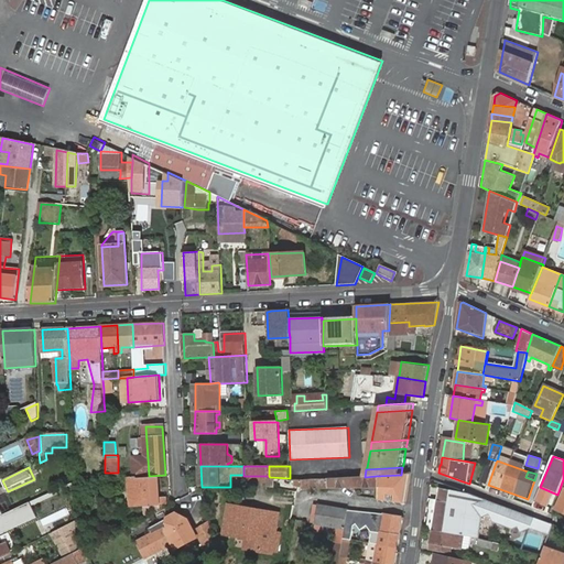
[(408,495),(411,474),(401,475),(376,476),(375,487),(376,487),(373,499),(381,500),(382,491),(408,495)]
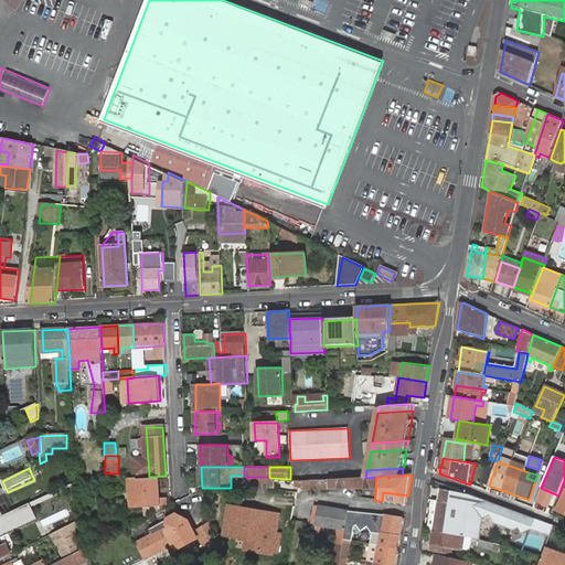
[(365,478),(330,480),(330,490),(375,488),(376,477),(365,478)]
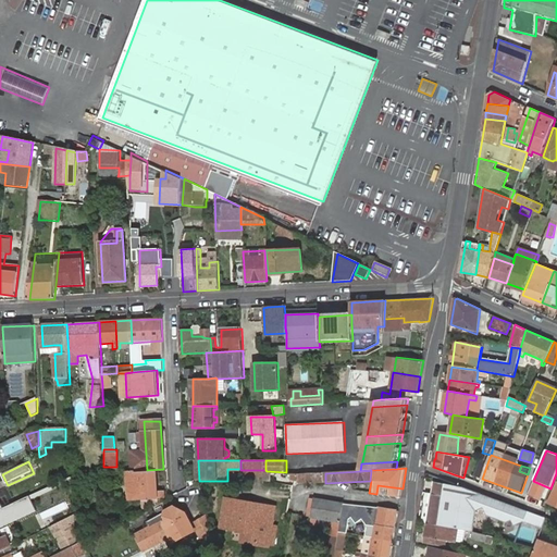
[(166,497),(170,497),(170,490),(158,491),(157,472),(136,473),(136,471),(126,471),(127,477),(136,475),(137,499),(140,499),(141,512),(166,499),(166,497)]
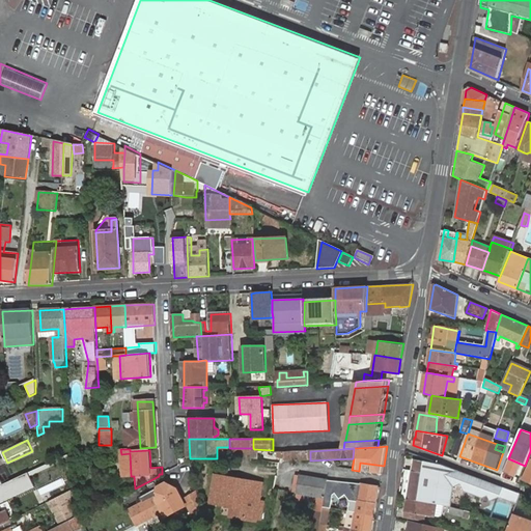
[(441,479),(444,466),(415,460),(413,472),(441,479)]
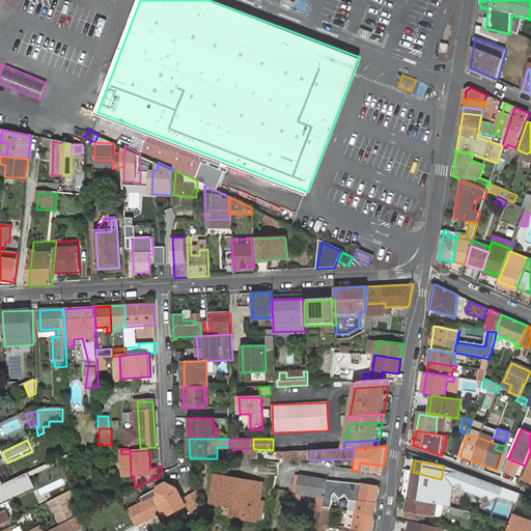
[(514,465),(507,462),(503,472),(510,475),(514,465)]
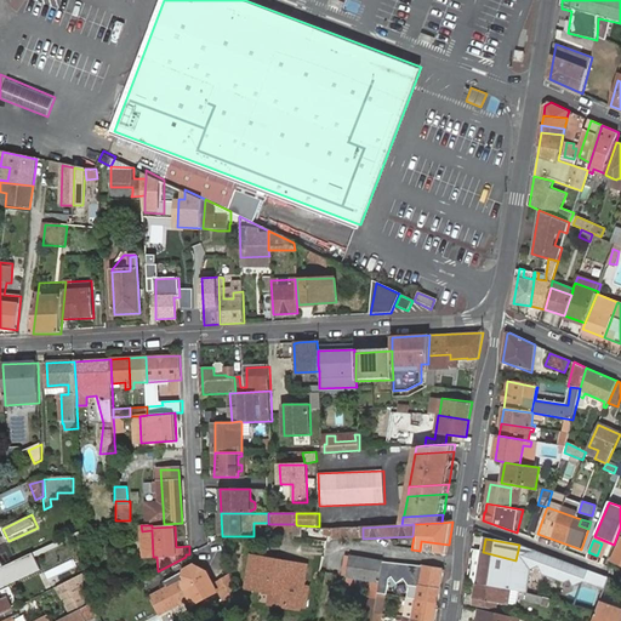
[(476,562),(472,582),(477,584),(511,591),(525,593),(531,569),(539,565),(542,574),(564,581),(570,579),(574,586),(584,581),(605,590),(609,579),(519,545),(516,560),(483,552),(476,551),(473,562),(476,562)]
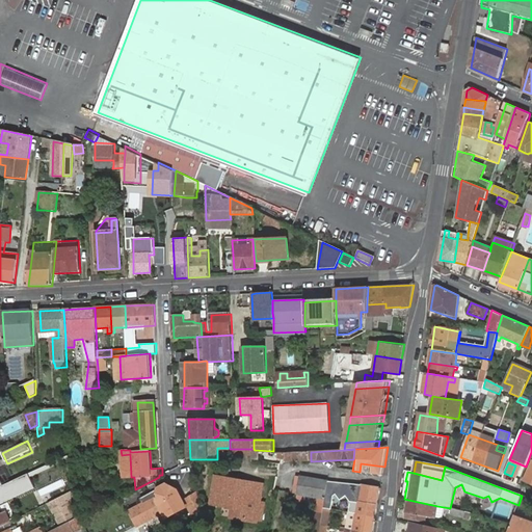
[(0,504),(35,487),(29,474),(4,486),(0,487),(0,504)]
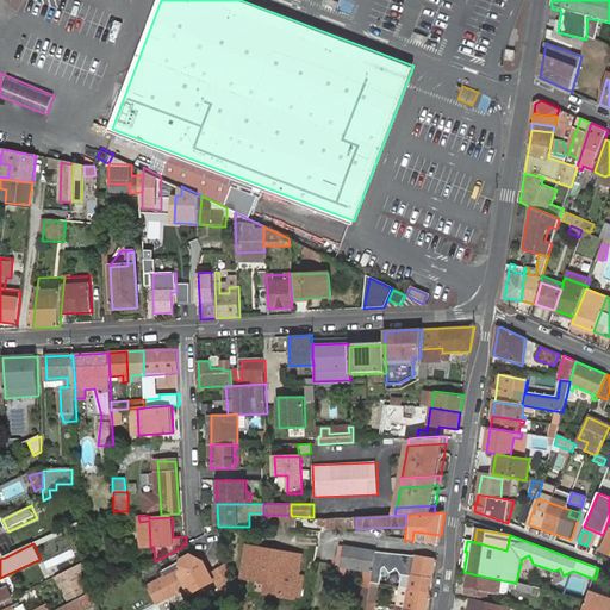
[(341,546),(337,567),(342,567),(341,576),(347,577),(348,568),(366,572),(362,586),(365,587),(371,587),(371,585),(374,571),(377,553),(341,546)]
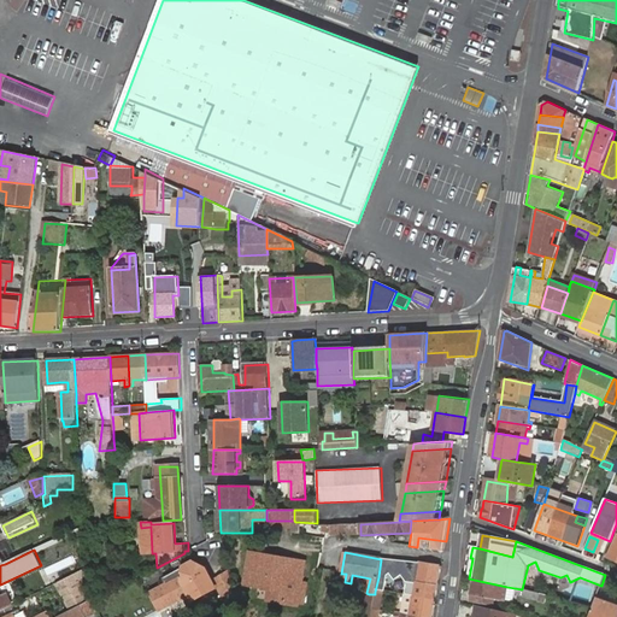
[(275,557),(262,554),(256,587),(270,589),(286,592),(283,603),(297,605),(297,603),(303,604),(305,585),(288,581),(293,560),(281,558),(280,563),(274,562),(275,557)]
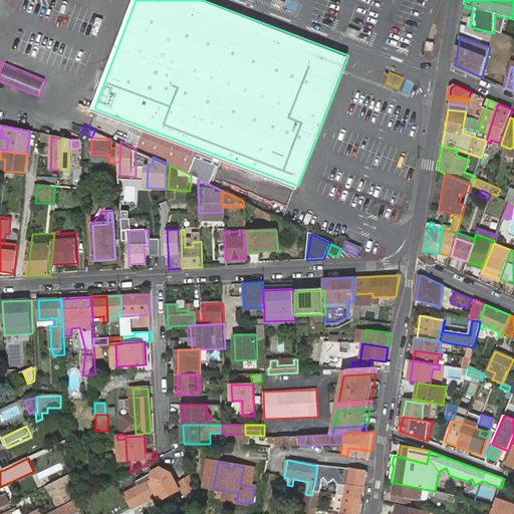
[(321,482),(323,467),(317,466),(315,481),(321,482)]
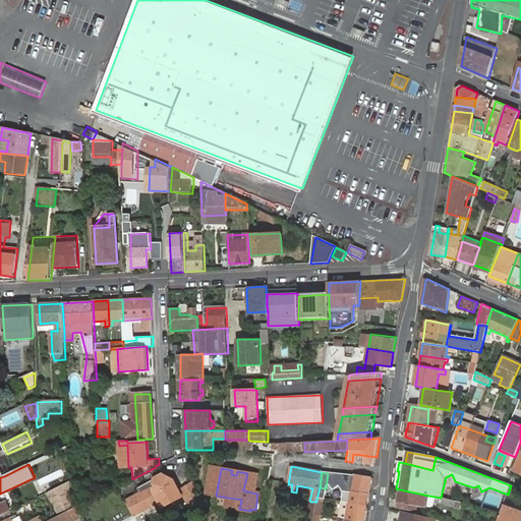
[(180,490),(175,480),(165,474),(138,488),(141,494),(126,501),(134,516),(159,503),(162,509),(184,498),(180,490)]
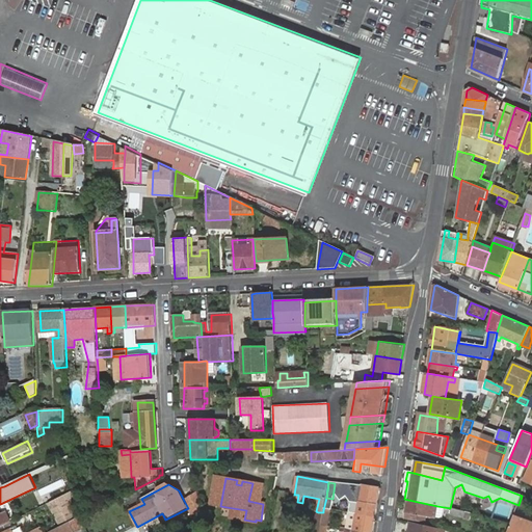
[(376,517),(380,488),(363,485),(357,515),(376,517)]
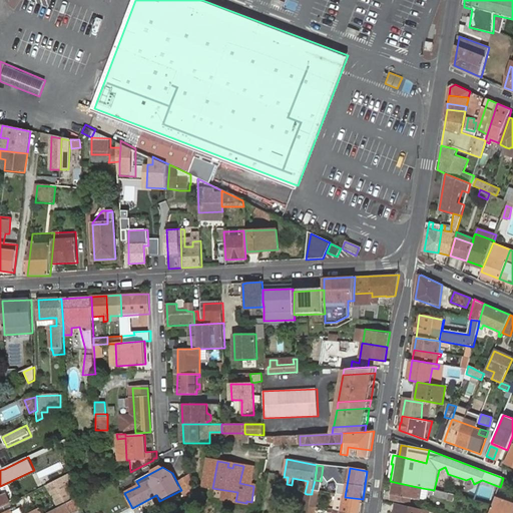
[(66,505),(71,502),(71,490),(70,475),(55,483),(60,493),(54,497),(59,508),(66,505)]
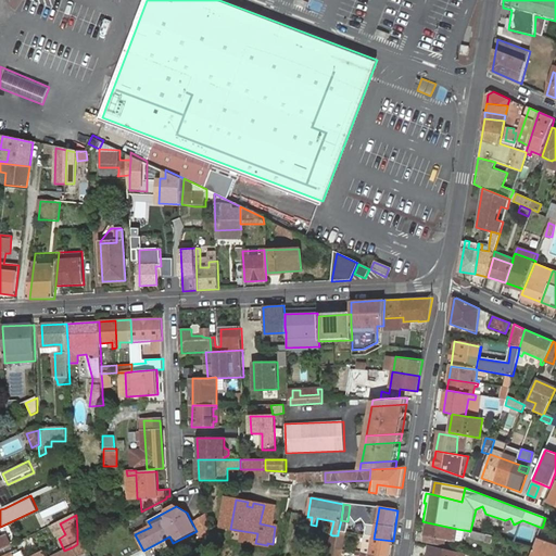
[(207,516),(192,523),(201,539),(211,533),(207,516)]
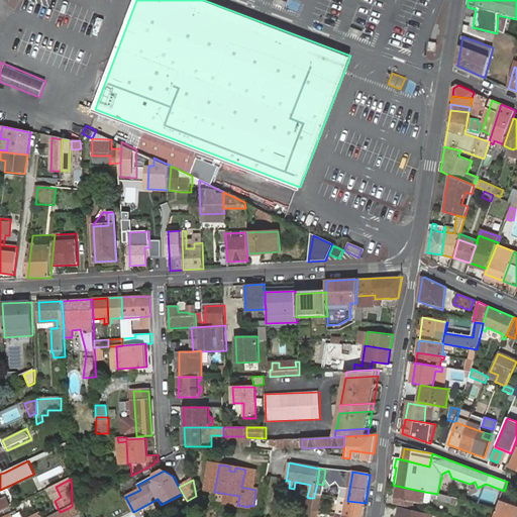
[(425,492),(397,486),(395,505),(413,509),(414,503),(423,504),(425,492)]
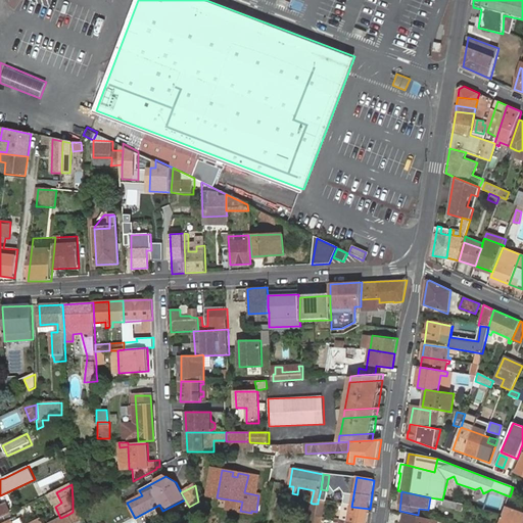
[(242,502),(229,500),(227,509),(240,511),(242,502)]
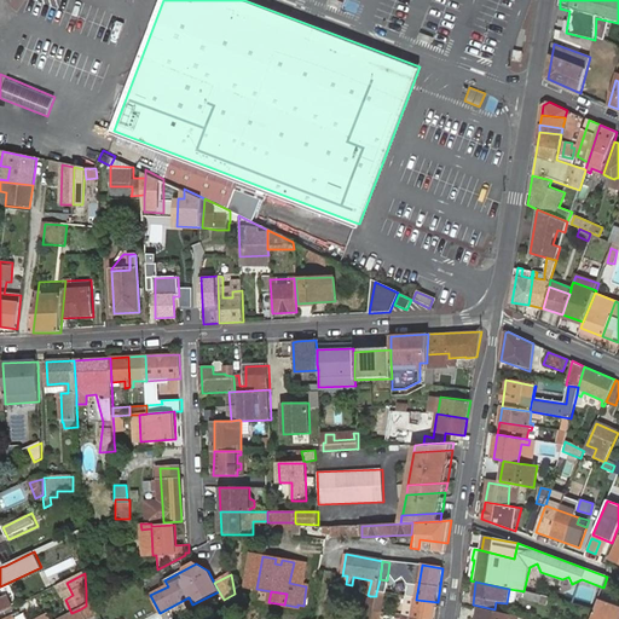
[(533,594),(526,593),(525,600),(542,605),(543,595),(533,594)]
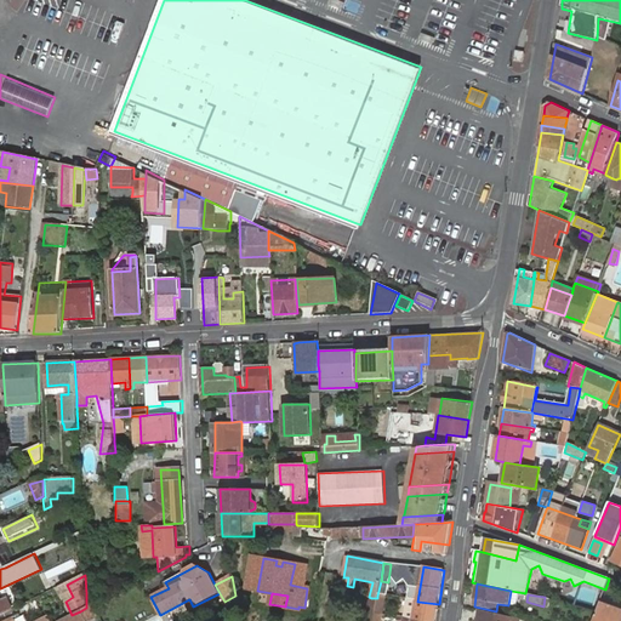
[(9,598),(0,600),(0,620),(1,620),(0,617),(0,616),(15,610),(9,598)]
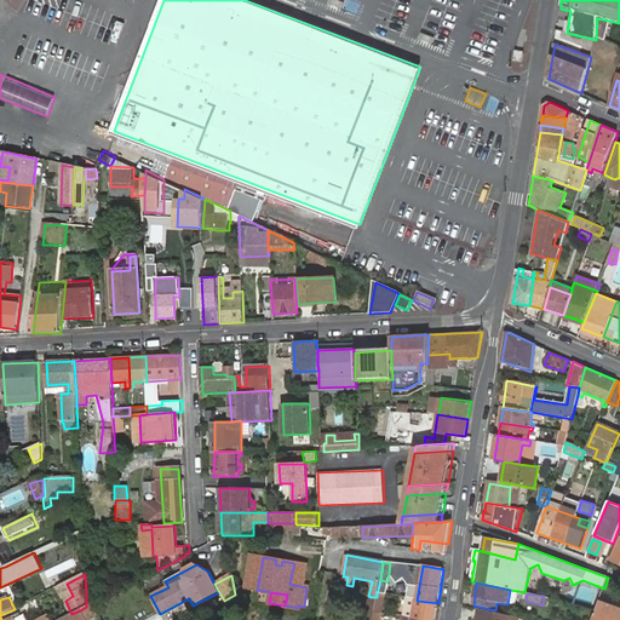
[(366,619),(372,619),(377,597),(371,597),(366,619)]
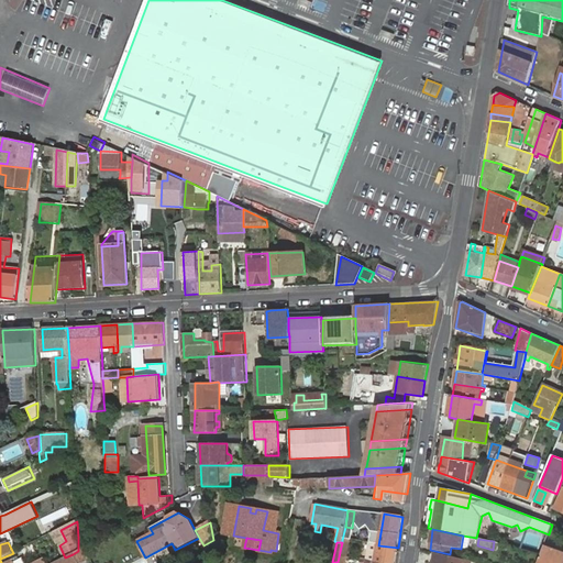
[(395,562),(398,548),(378,545),(372,544),(368,561),(375,562),(374,562),(395,562)]
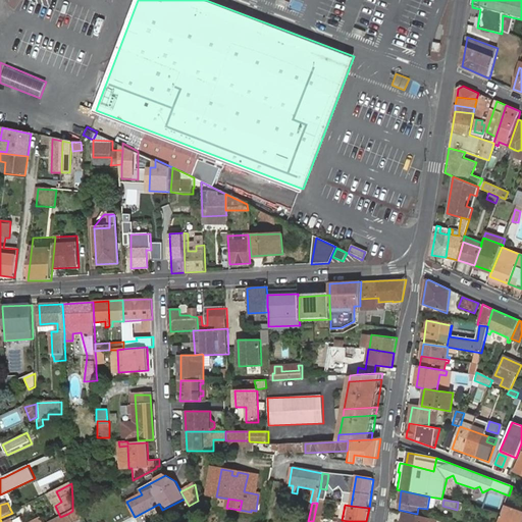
[(521,521),(521,512),(505,507),(502,515),(500,521),(521,521)]
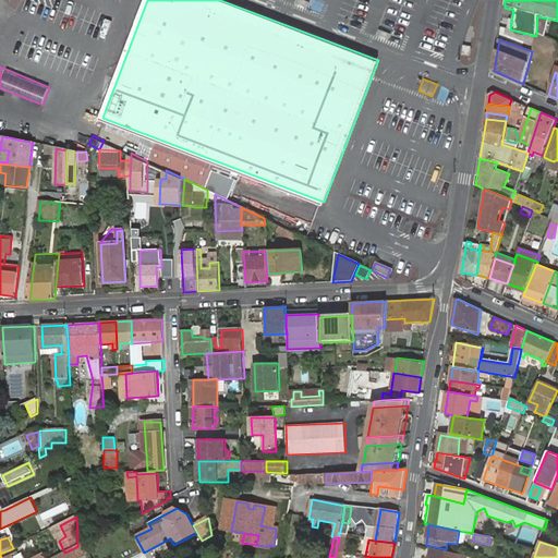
[(87,547),(84,543),(77,546),(72,549),(75,554),(87,547)]
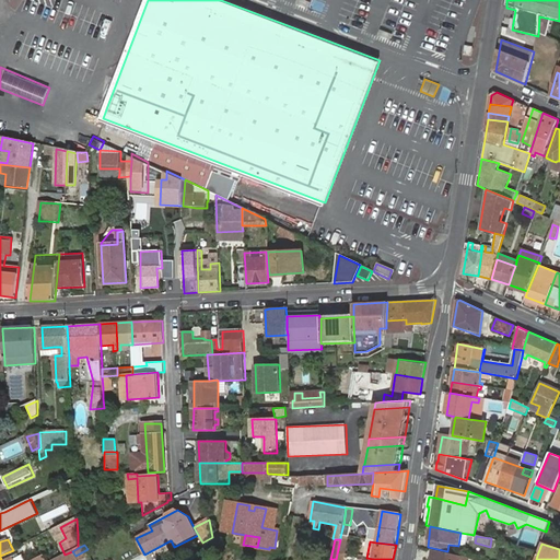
[(468,559),(469,559),(433,550),(431,559),(468,559)]
